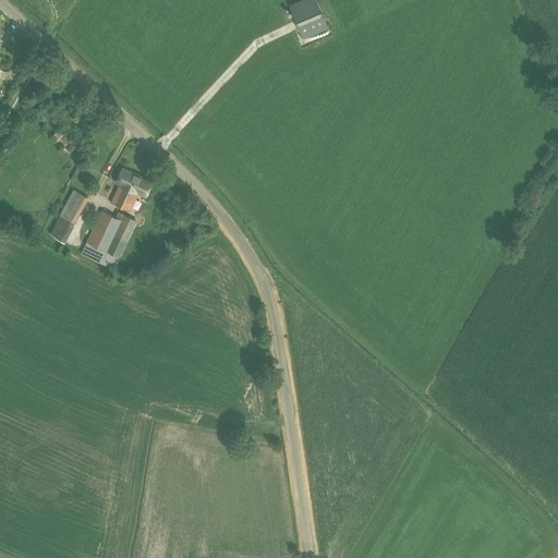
[(304,38),(328,28),(323,13),(316,0),(300,0),(290,4),(298,23),(304,38)]
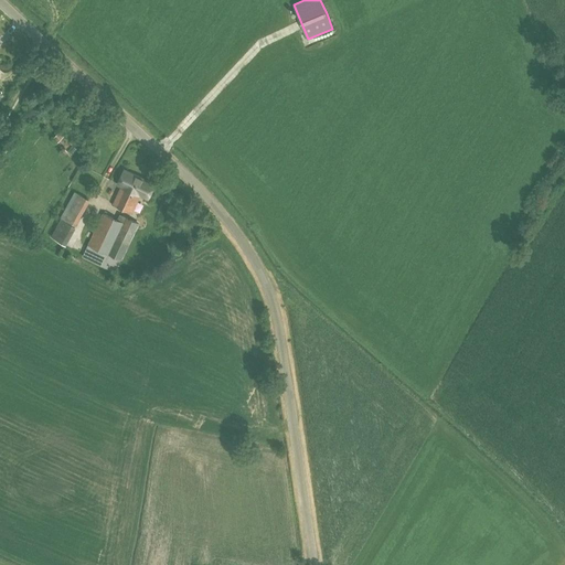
[(59,142),(64,136),(59,131),(53,138),(59,142)]
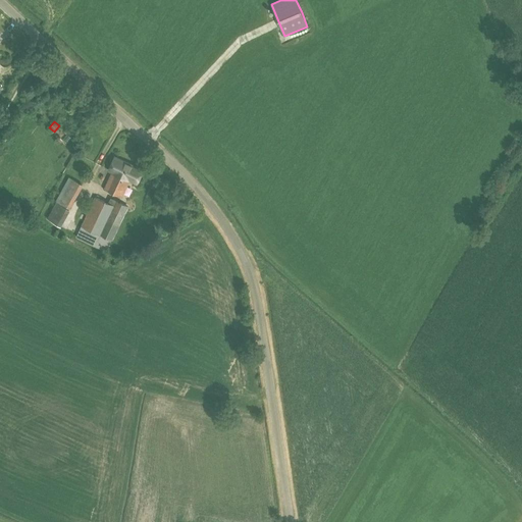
[(137,183),(142,170),(114,157),(109,169),(113,171),(105,189),(121,196),(129,179),(137,183)]
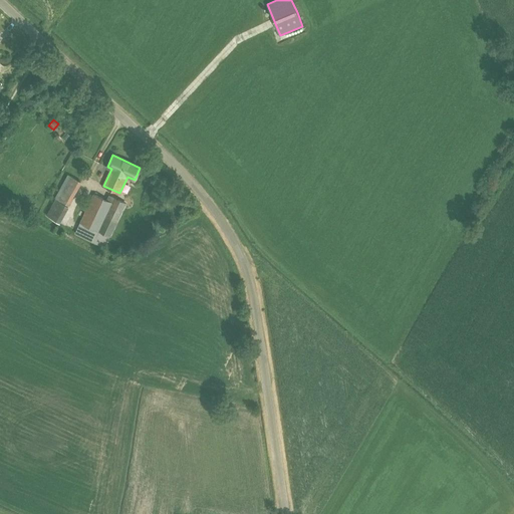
[(60,223),(69,206),(82,182),(70,175),(57,199),(47,215),(60,223)]
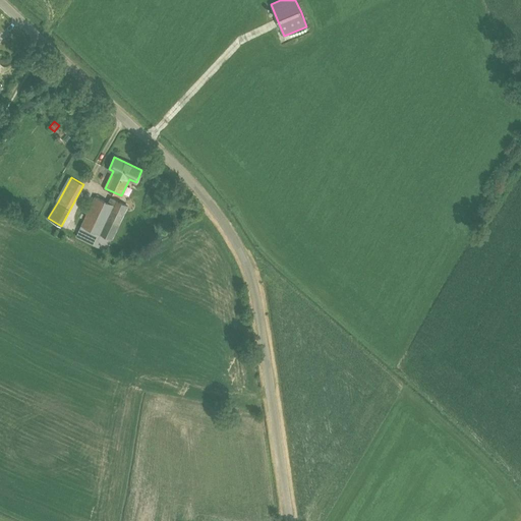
[(108,203),(96,196),(82,225),(75,236),(107,250),(112,239),(113,239),(128,206),(111,197),(108,203)]
